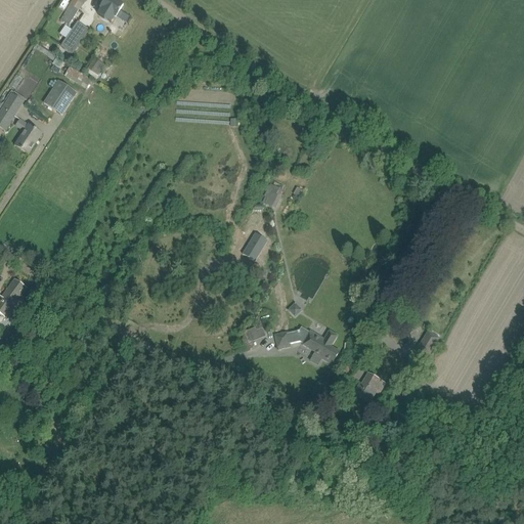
[(74,0),(71,5),(61,22),(69,26),(79,11),(85,0),(74,0)]
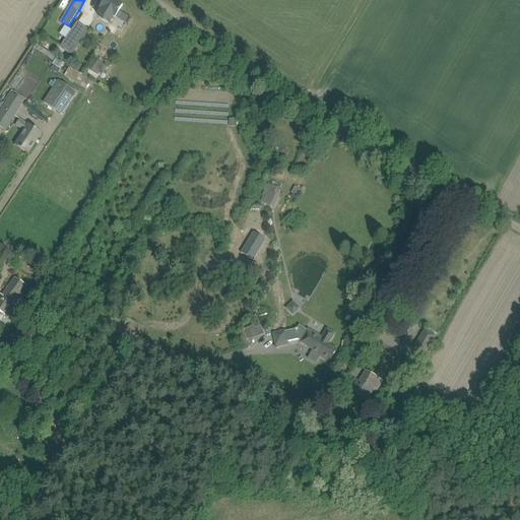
[(102,9),(98,15),(110,22),(114,16),(116,17),(123,5),(114,0),(105,0),(101,8),(102,9)]
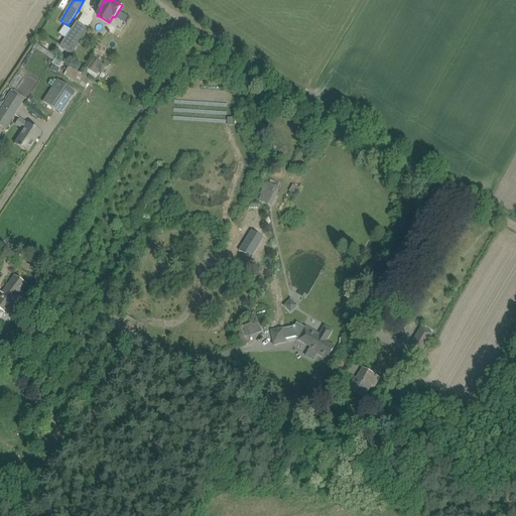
[(95,29),(103,34),(107,26),(99,22),(95,29)]
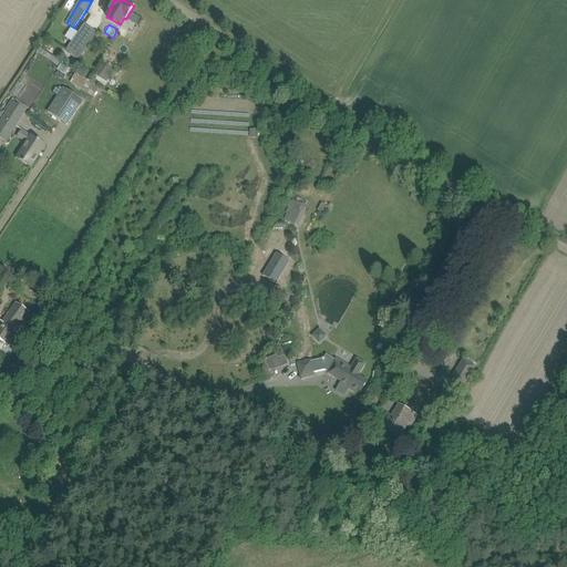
[(85,26),(66,52),(80,61),(98,34),(85,26)]
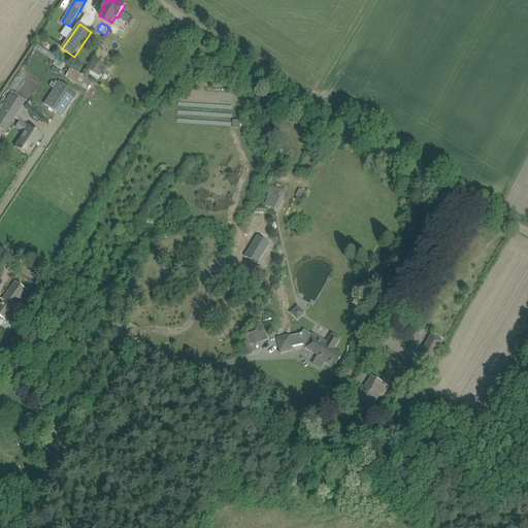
[(37,44),(34,48),(55,61),(57,57),(37,44)]
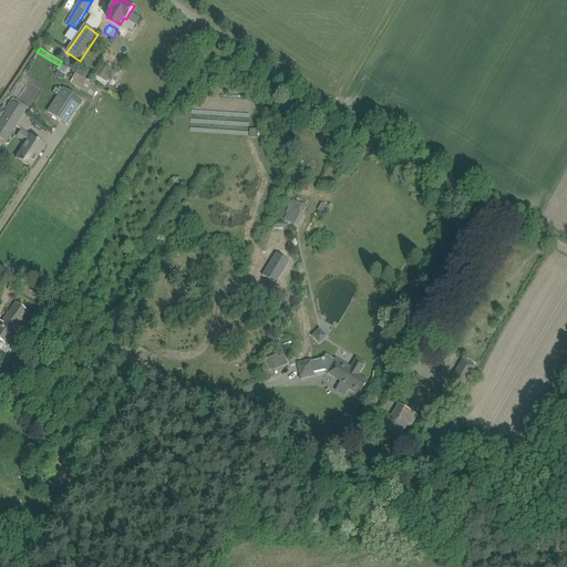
[(123,60),(112,52),(96,75),(107,83),(123,60)]
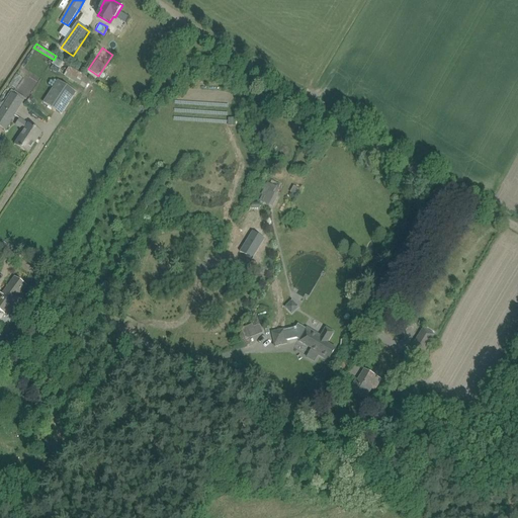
[(70,66),(64,75),(85,89),(91,80),(70,66)]
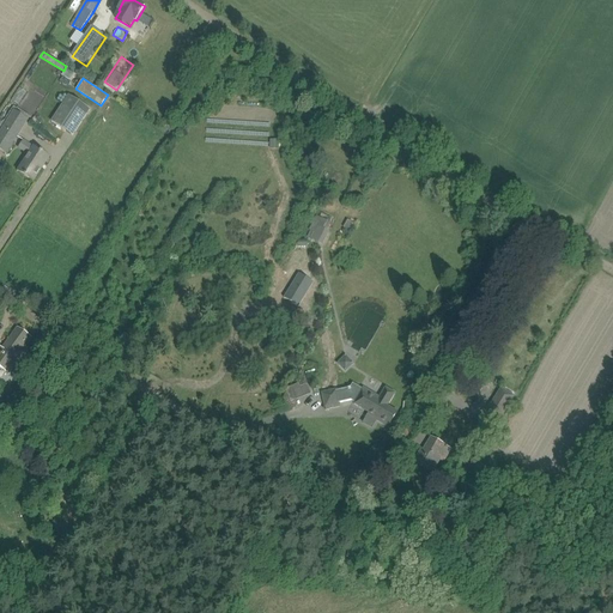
[(90,109),(68,95),(52,121),(73,135),(90,109)]
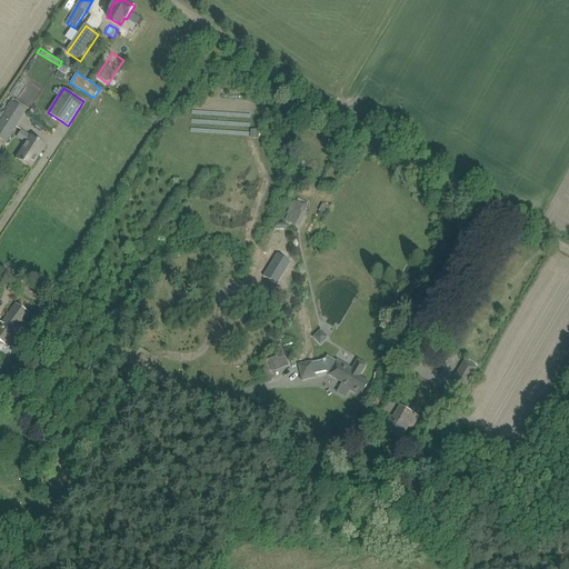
[(0,139),(6,142),(26,111),(13,103),(10,108),(8,107),(2,115),(0,112),(0,139)]
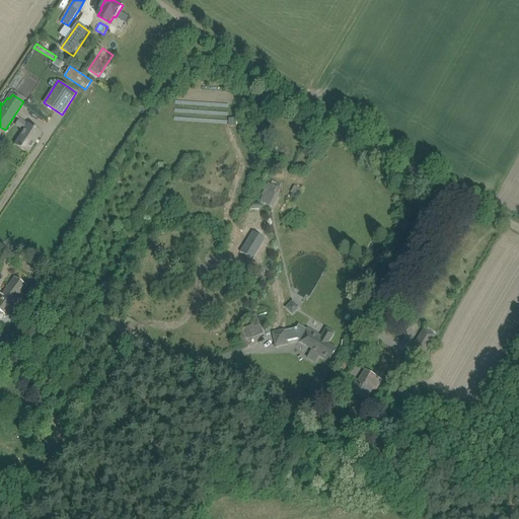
[(21,137),(15,145),(28,153),(33,145),(36,141),(42,133),(29,125),(25,131),(23,133),(21,137)]
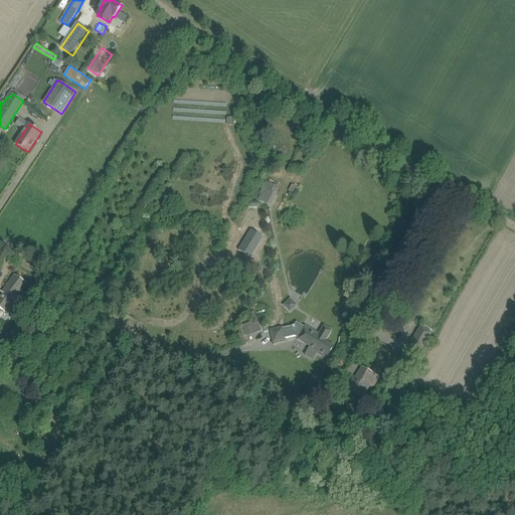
[(267,182),(261,193),(264,195),(261,201),(271,206),(276,196),(273,194),(277,187),(267,182)]
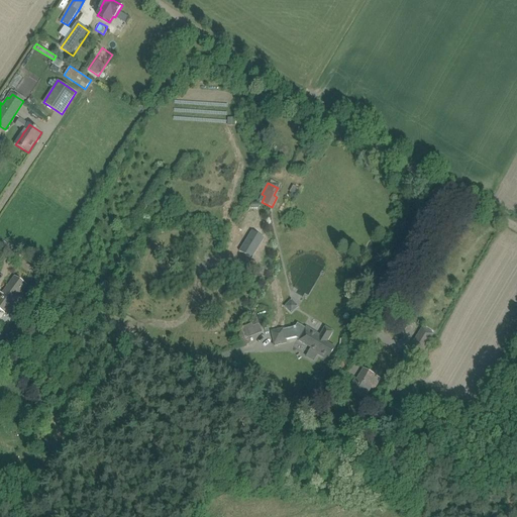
[(251,233),(239,251),(251,260),(265,238),(260,235),(252,231),(251,233)]
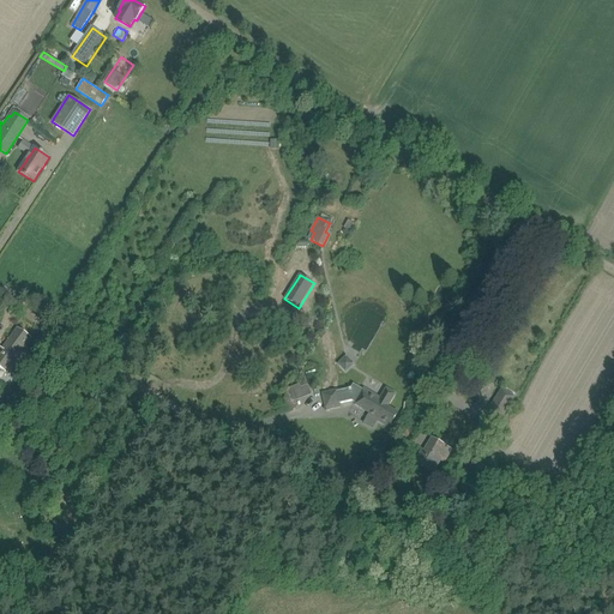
[(18,329),(11,338),(4,350),(0,347),(0,367),(7,373),(24,348),(31,338),(18,329)]
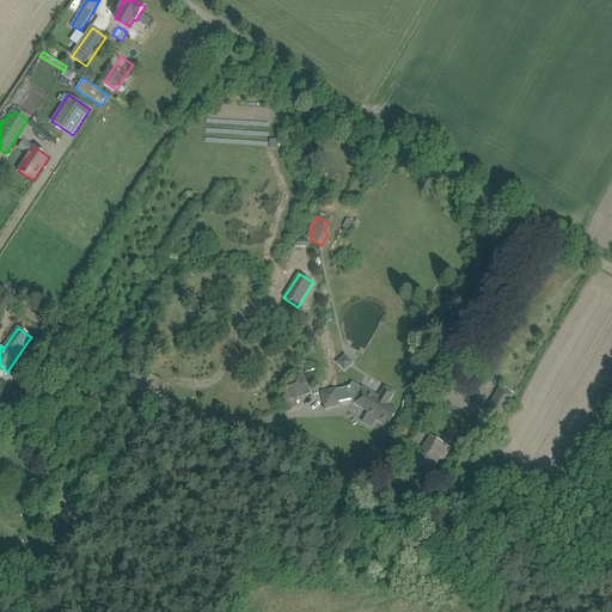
[(338,366),(349,369),(353,360),(342,355),(338,366)]
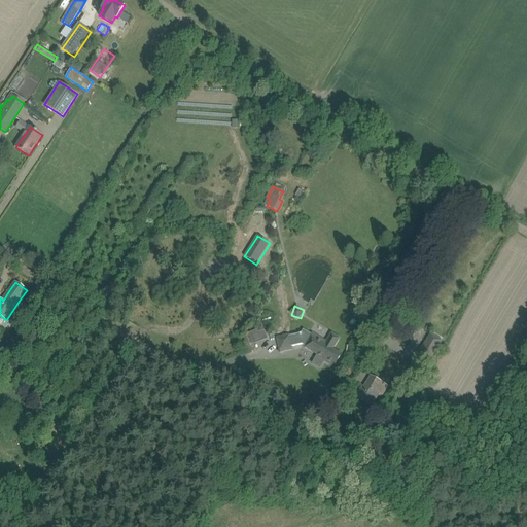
[(250,345),(269,338),(265,329),(258,331),(257,328),(245,334),(250,345)]
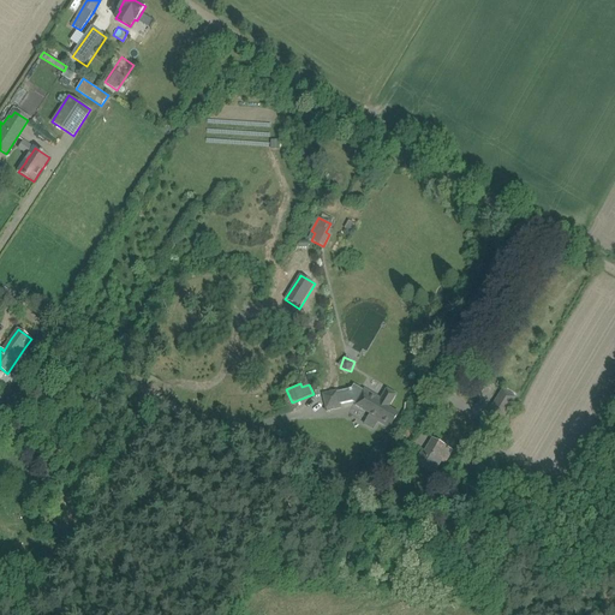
[(339,392),(324,394),(327,408),(327,411),(341,408),(341,406),(341,404),(352,401),(356,404),(354,405),(369,413),(364,423),(374,429),(378,421),(389,428),(398,413),(388,408),(396,394),(387,388),(380,399),(364,389),(362,394),(358,399),(351,394),(339,398),(339,392)]
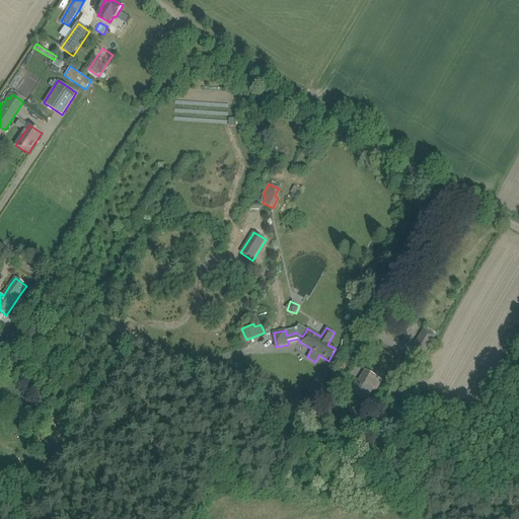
[(411,352),(422,358),(435,336),(424,329),(411,352)]
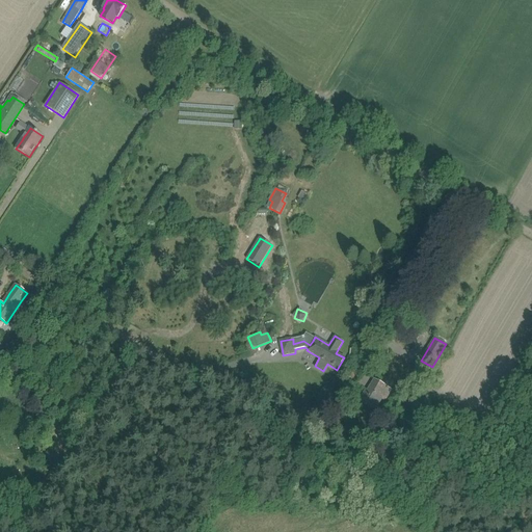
[(360,401),(372,408),(379,397),(384,400),(391,390),(374,379),(366,394),(365,393),(360,401)]
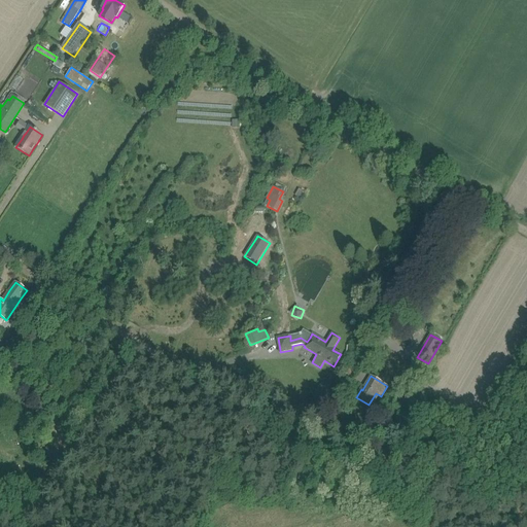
[(48,446),(44,454),(64,465),(68,457),(48,446)]
